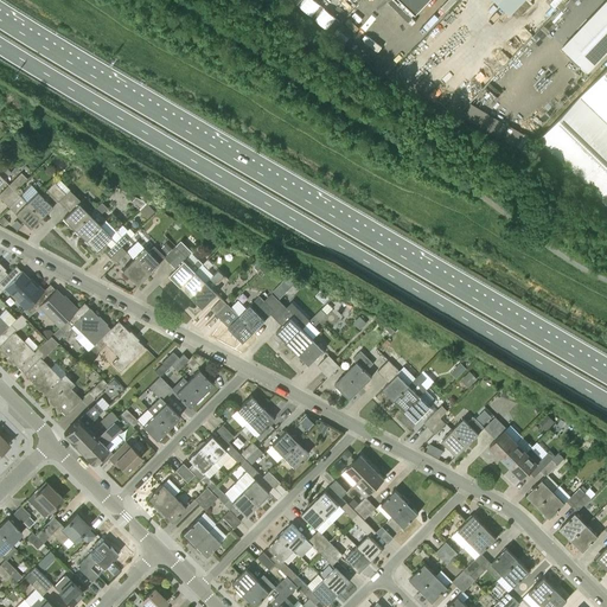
[(401,0),(416,14),(429,0),(401,0)]
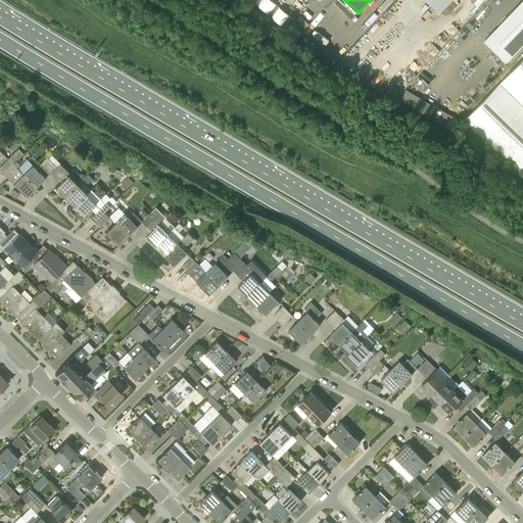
[(422,0),(439,16),(455,0),(422,0)]
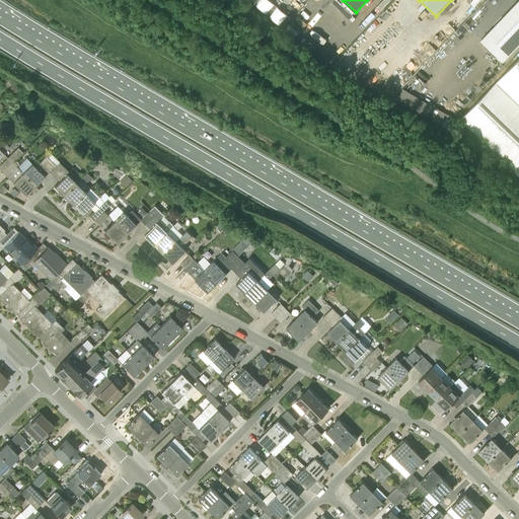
[(518,1),(482,41),(504,62),(518,45),(518,1)]
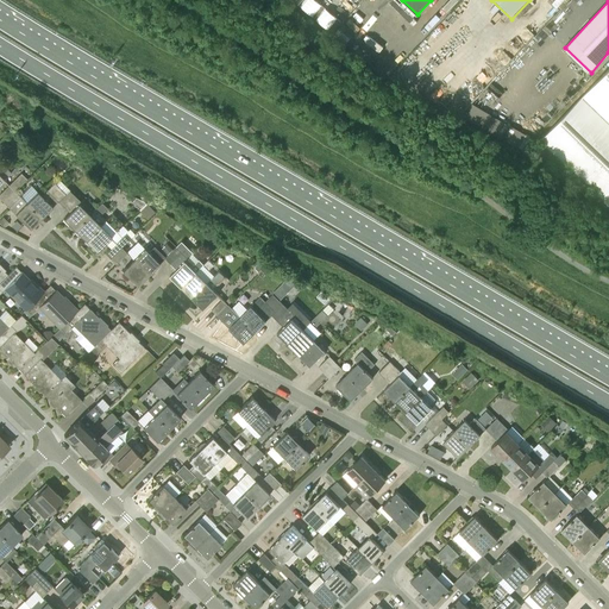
[(532,74),(554,51),(550,46),(527,70),(532,74)]
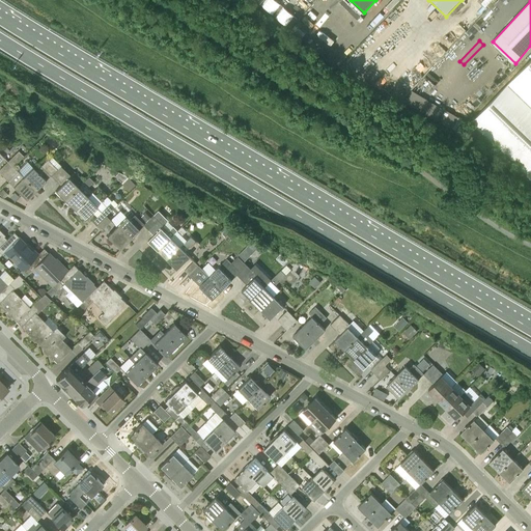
[(530,184),(530,183),(530,60),(472,124),(530,184)]
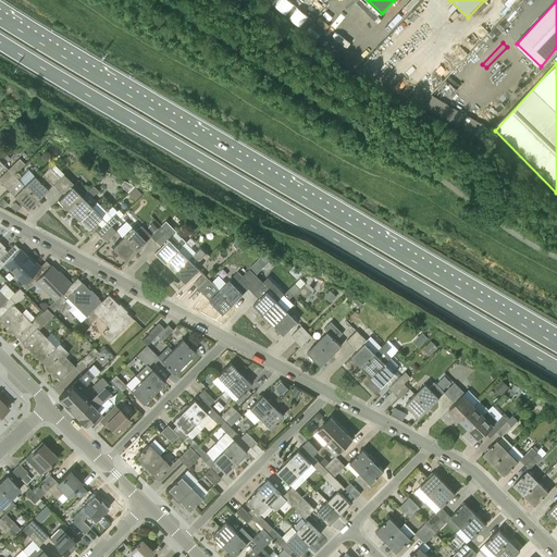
[(465,113),(458,125),(462,127),(469,116),(465,113)]
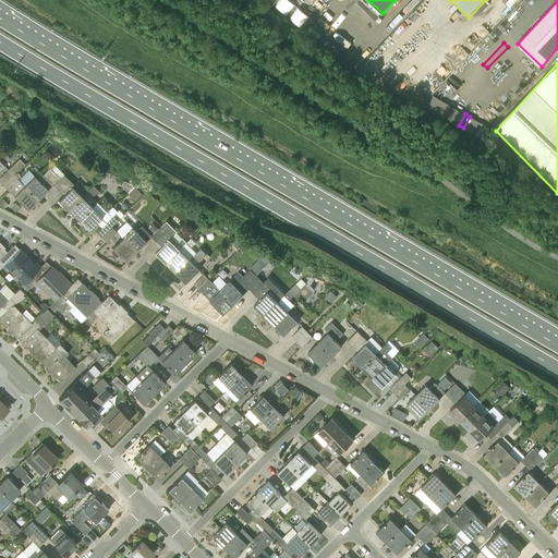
[(482,122),(474,134),(480,137),(486,125),(482,122)]
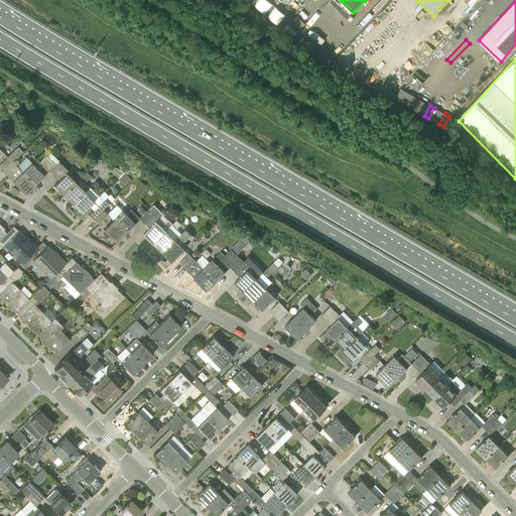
[(0,137),(0,154),(9,146),(0,137)]
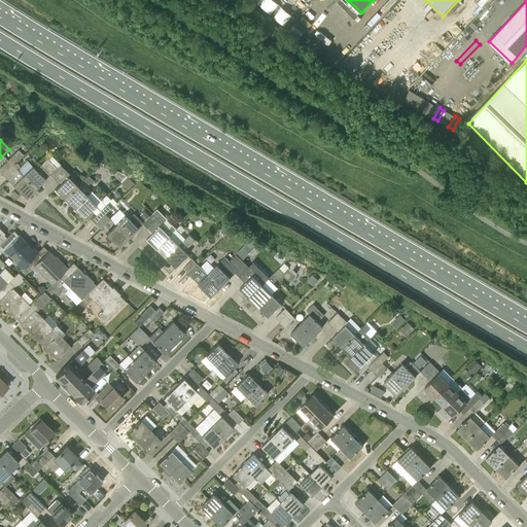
[(0,171),(3,175),(12,165),(23,154),(18,149),(0,167),(0,171)]
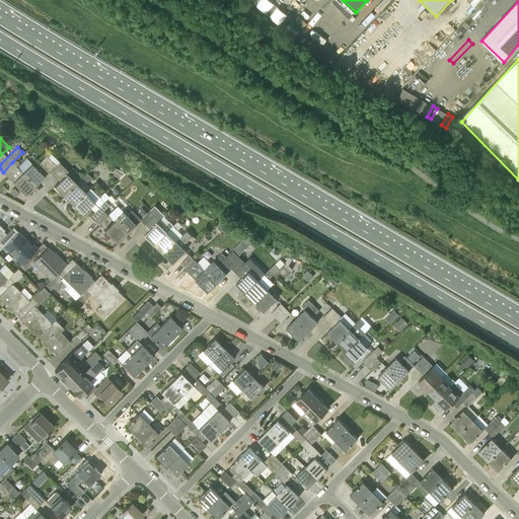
[(25,157),(17,166),(34,186),(50,171),(59,162),(51,153),(47,156),(46,155),(34,167),(25,157)]
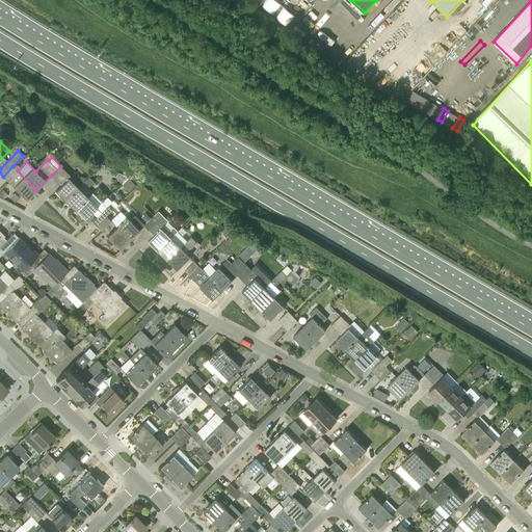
[(12,166),(3,177),(7,181),(17,171),(12,166)]
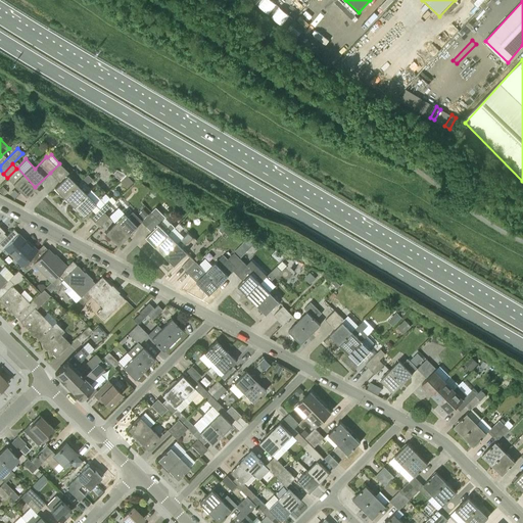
[(54,177),(63,168),(59,163),(50,173),(54,177)]
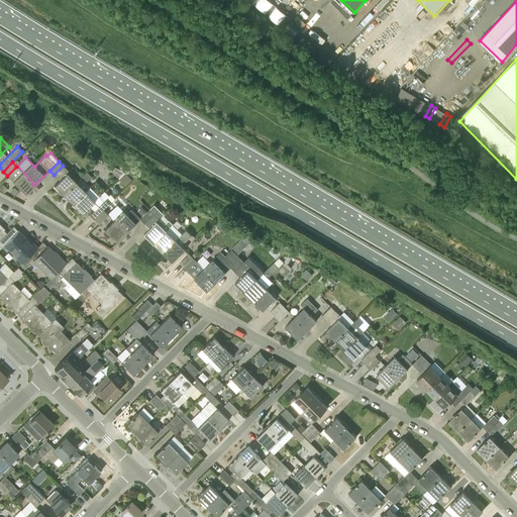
[(25,194),(34,185),(17,166),(16,167),(7,176),(25,194)]
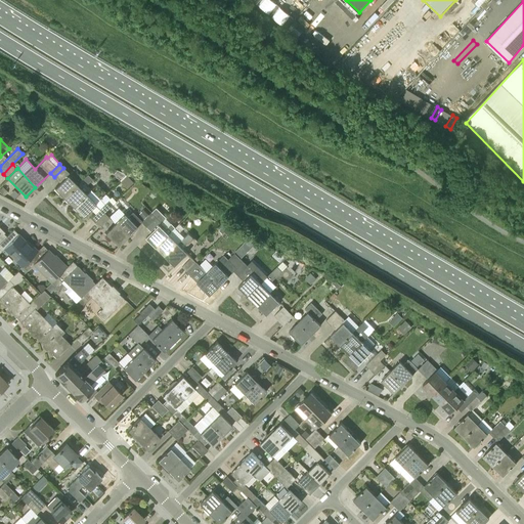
[(64,198),(77,184),(68,175),(70,173),(63,168),(54,177),(59,183),(54,188),(64,198)]
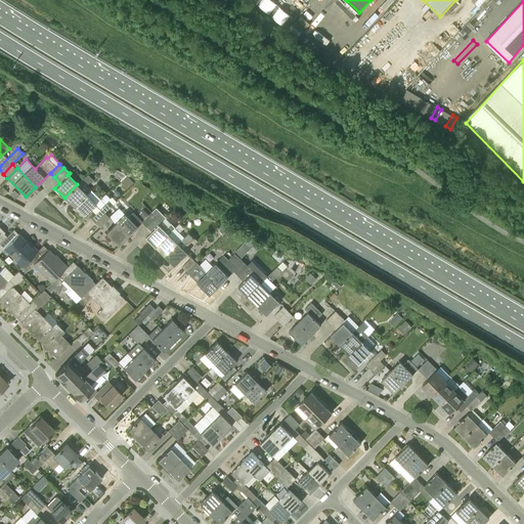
[(88,183),(92,179),(87,174),(83,179),(88,183)]
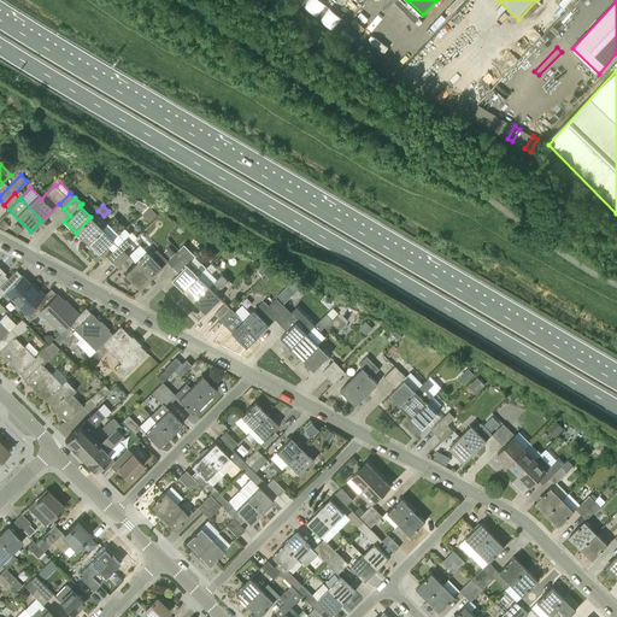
[(87,244),(101,228),(90,217),(76,233),(87,244)]
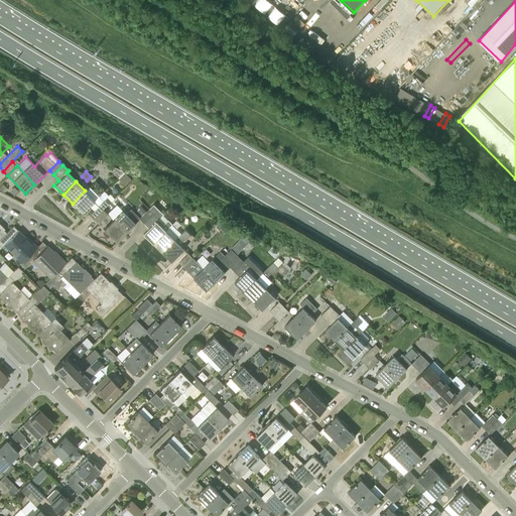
[(82,213),(94,201),(98,205),(103,201),(89,186),(85,190),(73,204),(82,213)]
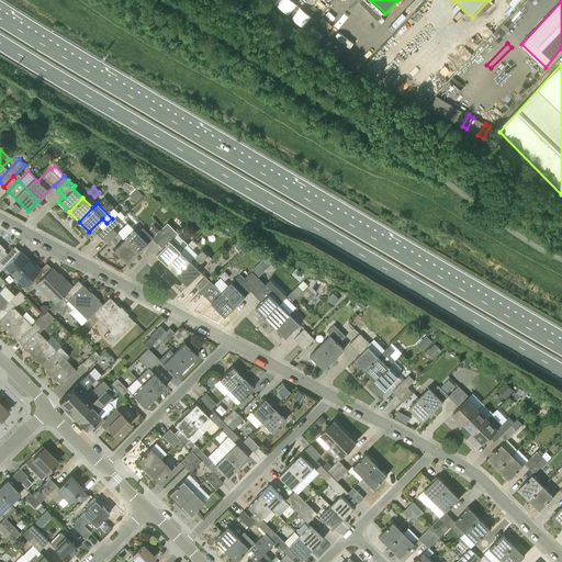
[(101,238),(112,228),(121,220),(116,214),(112,218),(107,223),(97,234),(101,238)]
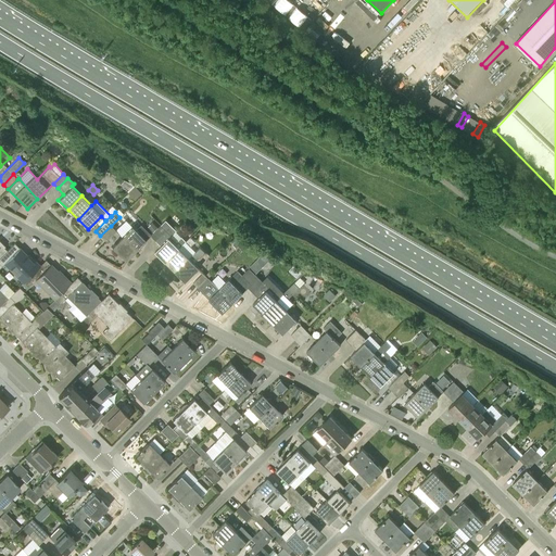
[(186,241),(181,237),(177,241),(172,236),(176,230),(165,220),(161,226),(165,230),(155,241),(161,245),(155,252),(165,262),(179,249),(179,248),(186,241)]
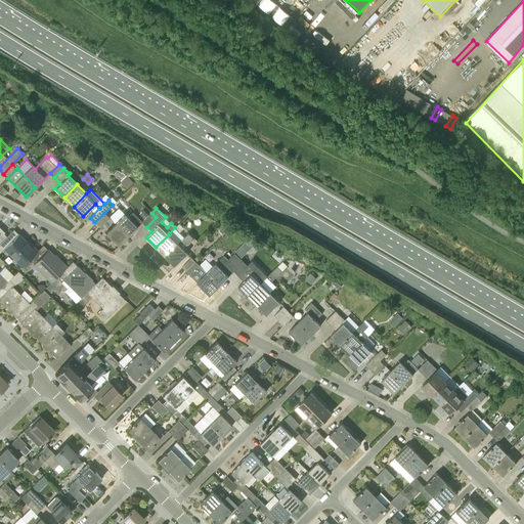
[(144,209),(139,215),(144,219),(149,214),(144,209)]
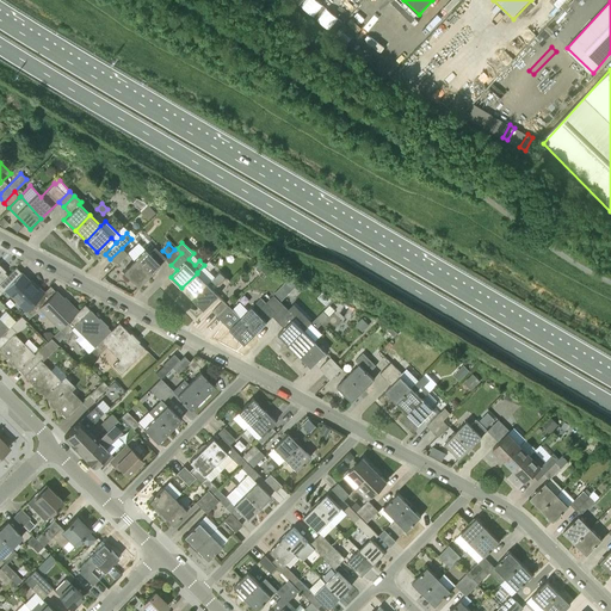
[(148,276),(165,259),(166,258),(154,247),(148,253),(144,250),(134,260),(148,276)]
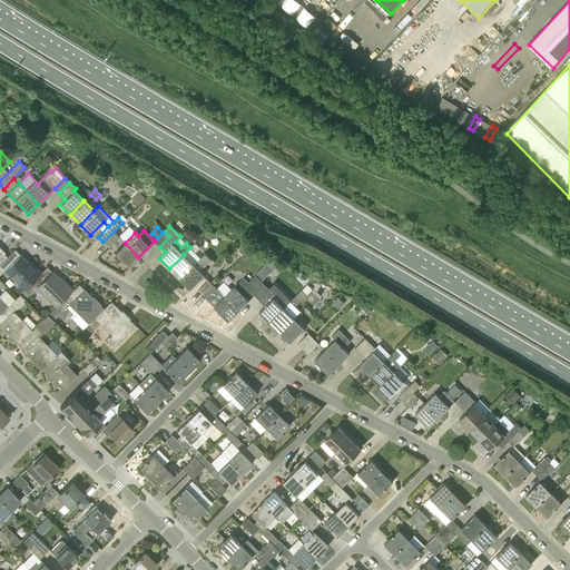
[(169,236),(165,232),(164,231),(163,233),(157,238),(155,241),(154,242),(159,247),(169,236)]
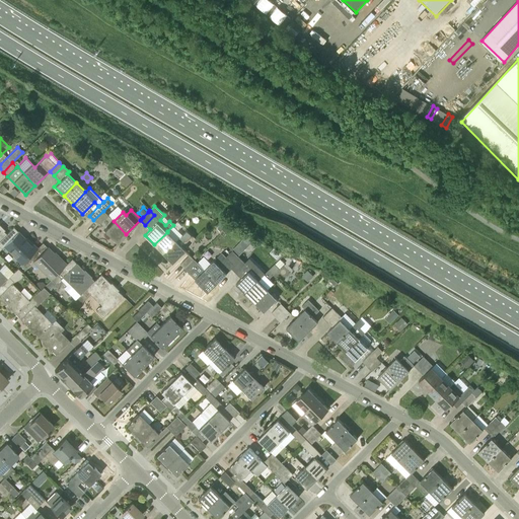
[(103,211),(93,220),(98,225),(107,216),(103,211)]
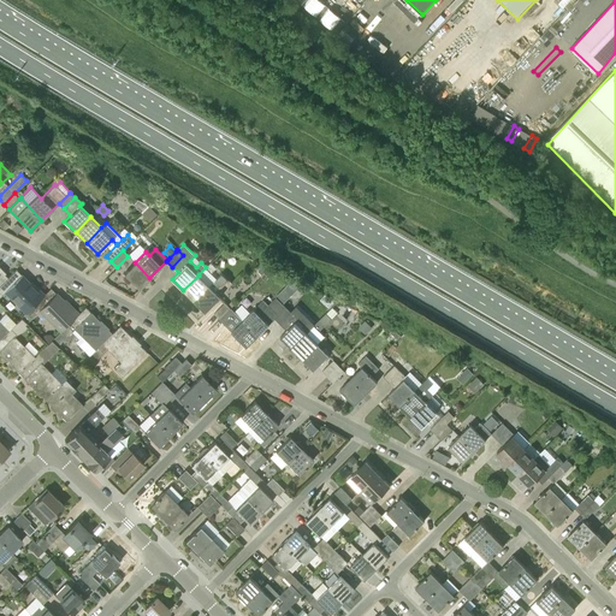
[(138,289),(149,278),(135,262),(123,273),(138,289)]
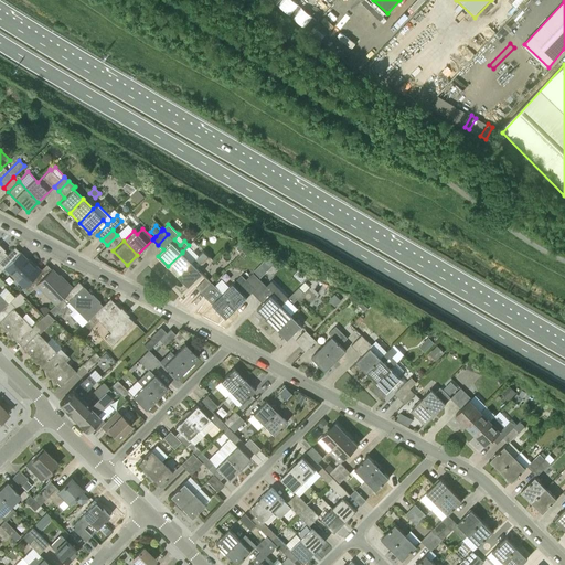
[(193,251),(199,246),(193,241),(189,245),(193,251)]
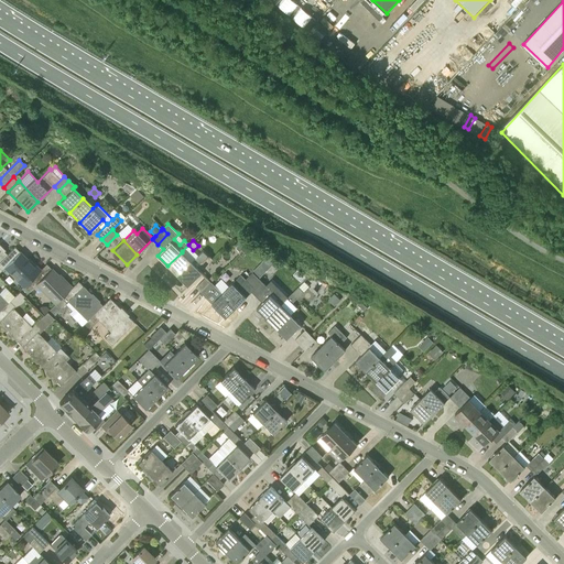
[(247,248),(239,241),(235,245),(235,249),(240,255),(247,248)]
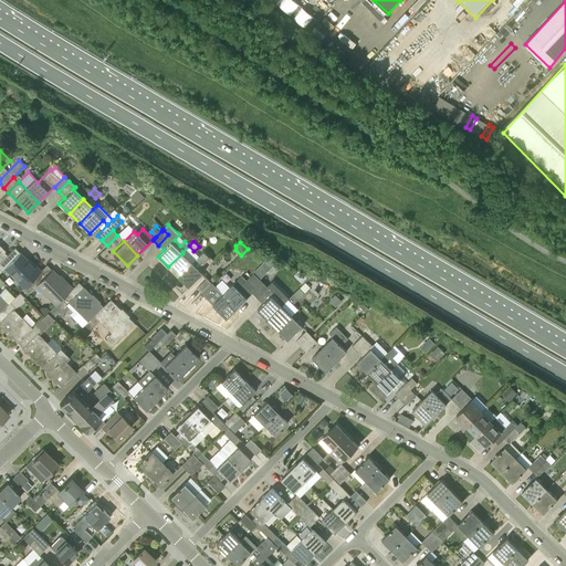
[(55,304),(70,290),(46,264),(39,272),(14,248),(7,255),(0,262),(0,272),(4,268),(23,287),(20,292),(24,297),(29,292),(37,285),(55,304)]
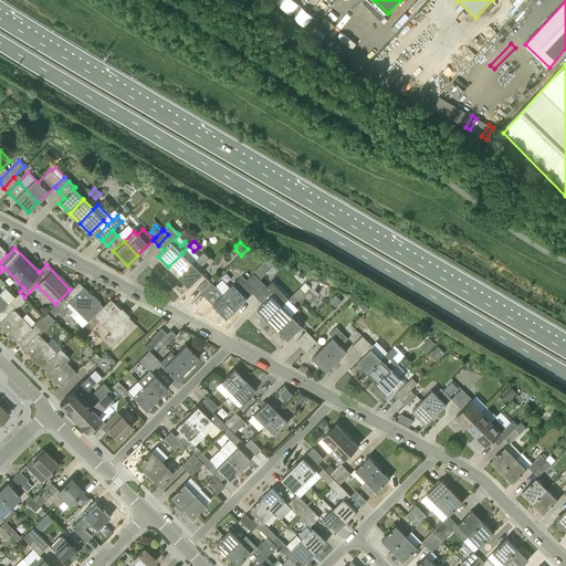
[(178,276),(192,262),(182,253),(168,266),(178,276)]
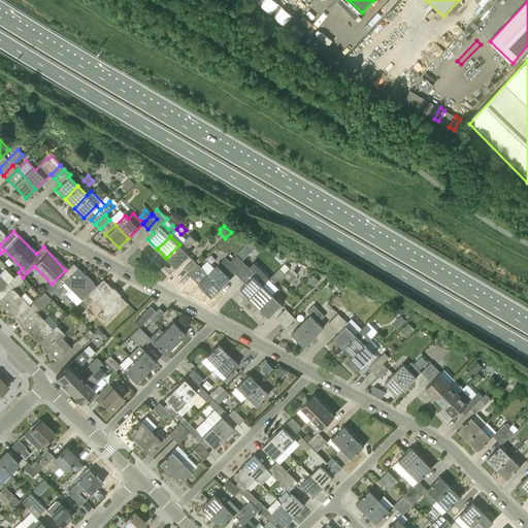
[(250,264),(265,249),(261,243),(245,259),(250,264)]
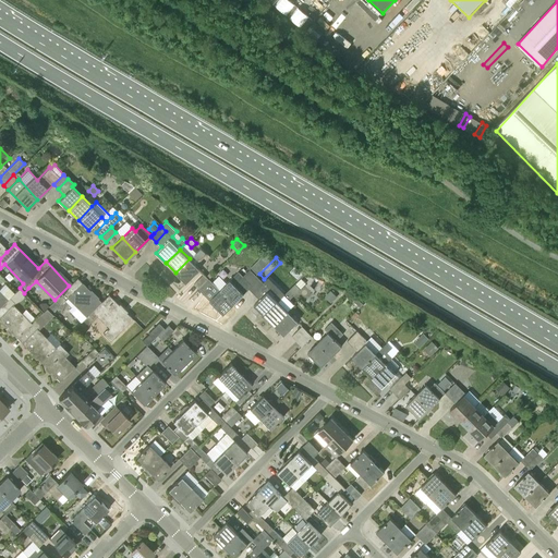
[(190,258),(176,273),(186,282),(199,268),(190,258)]
